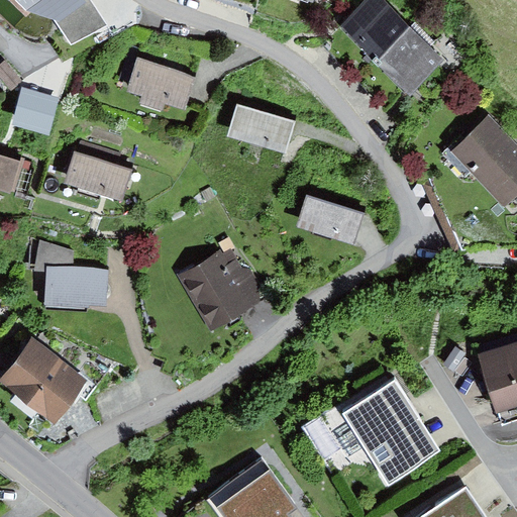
[(106,25),(91,0),(14,0),(26,10),(56,20),(72,44),(106,25)]
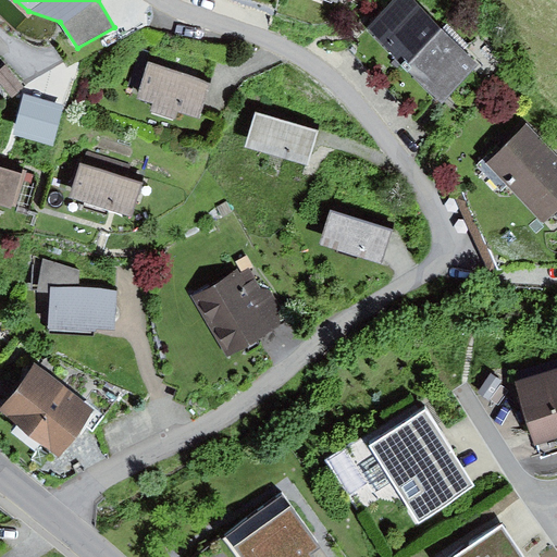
[(415,0),(395,0),(367,28),(404,65),(443,28),(415,0)]
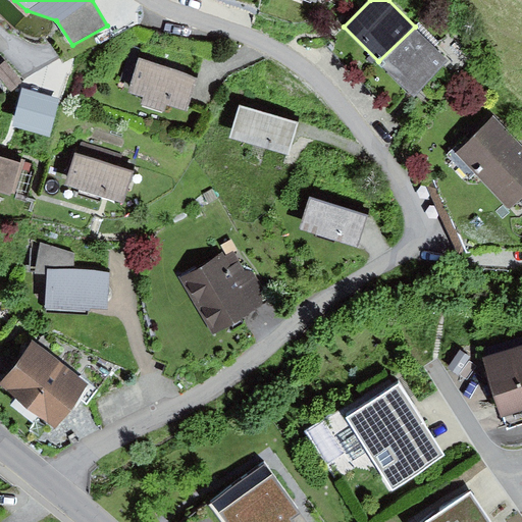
[(378,61),(344,27),(327,44),(392,109),(409,92),(378,61)]
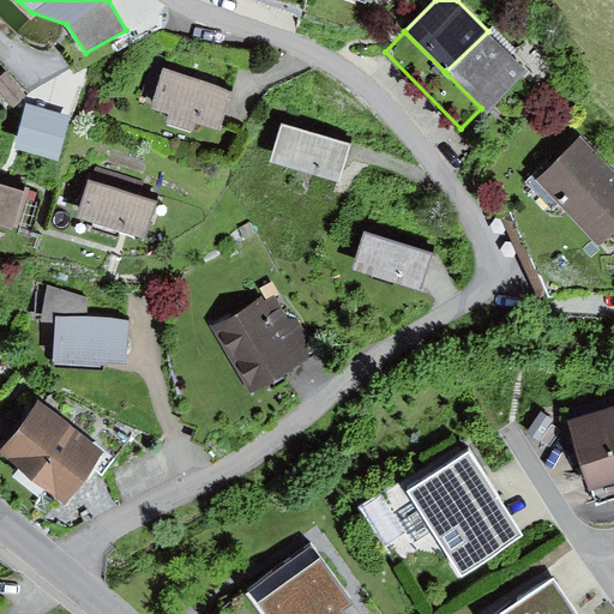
[(488,31),(445,72),(481,108),(486,114),(529,72),(488,31)]
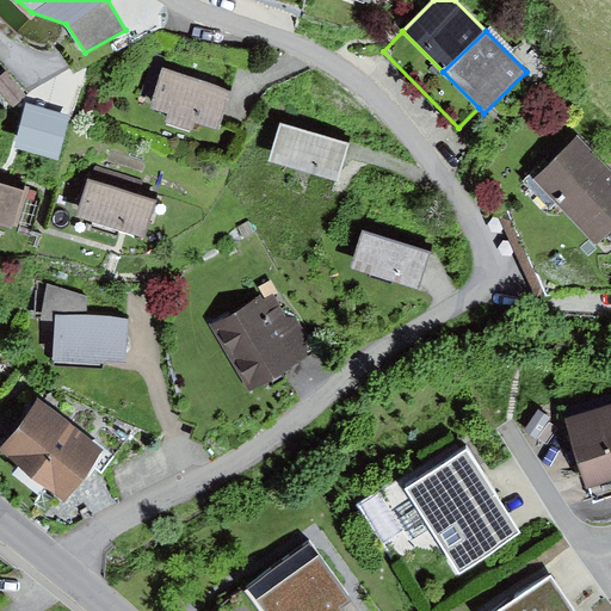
[(232,91),(165,68),(150,109),(170,115),(167,123),(192,131),(195,123),(218,131),(232,91)]
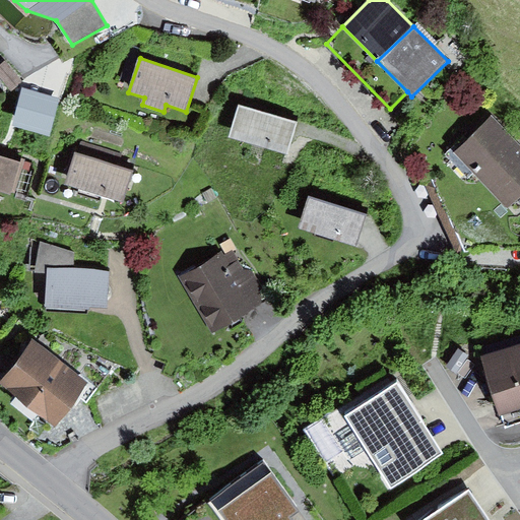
[(0,65),(0,77),(12,91),(23,80),(5,61),(0,65)]
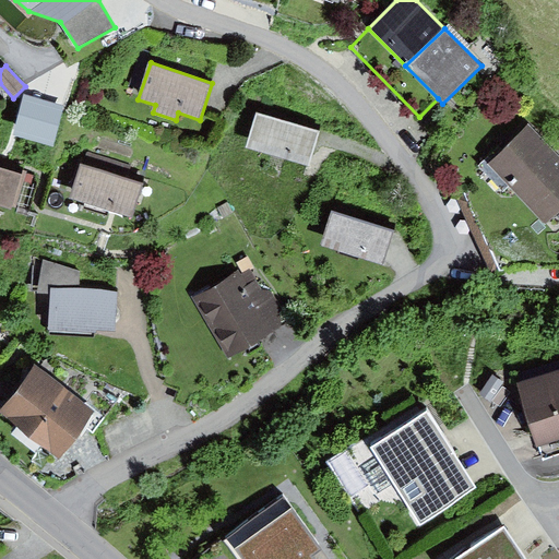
[(64,107),(24,97),(14,137),(55,147),(64,107)]
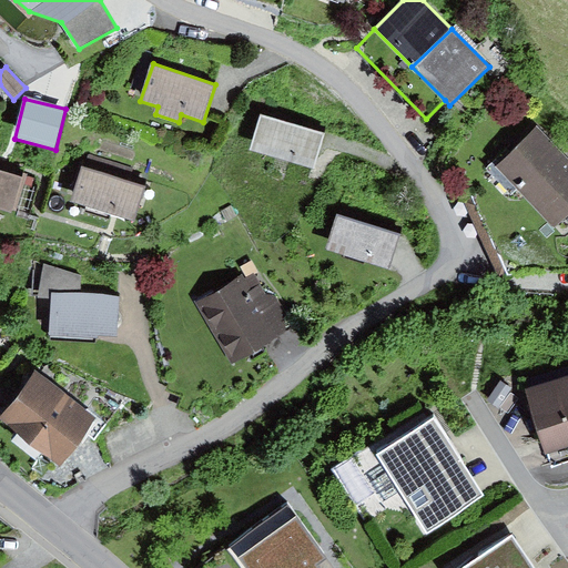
[(324,133),(261,115),(251,150),(314,168),(324,133)]
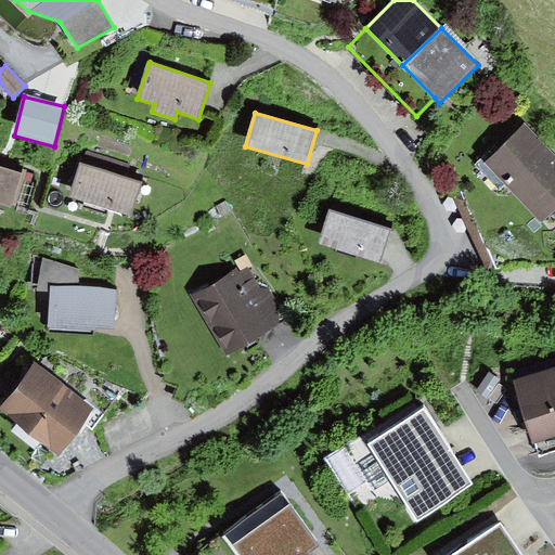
[(554,155),(526,125),(486,163),(542,221),(554,208),(554,155)]
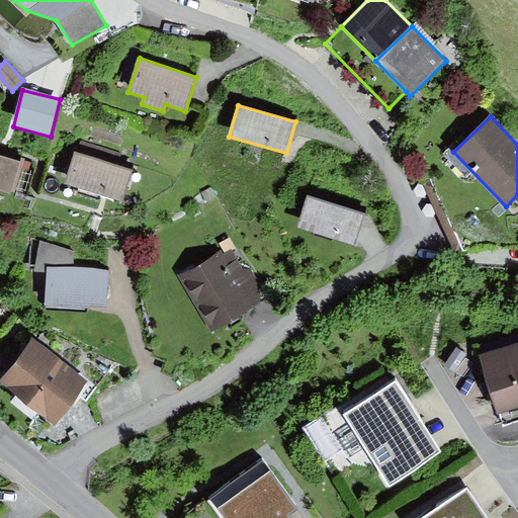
[(77,153),(75,153),(66,184),(122,201),(133,170),(118,166),(122,153),(81,141),(77,153)]
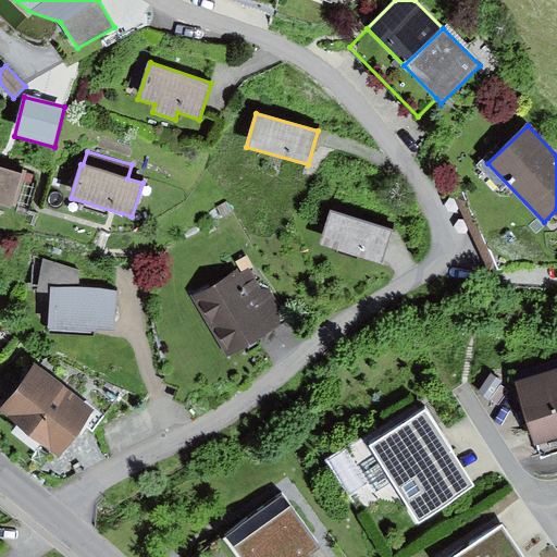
[(25,170),(0,161),(0,207),(12,211),(25,170)]
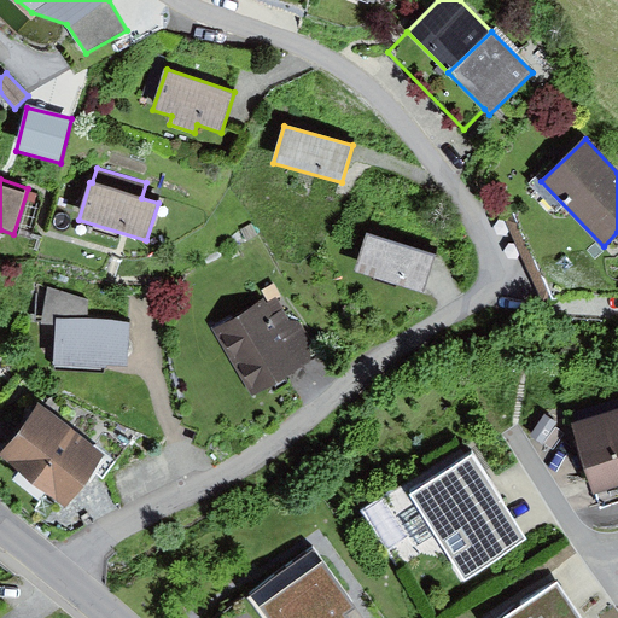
[(251,223),(240,229),(248,242),(258,235),(251,223)]
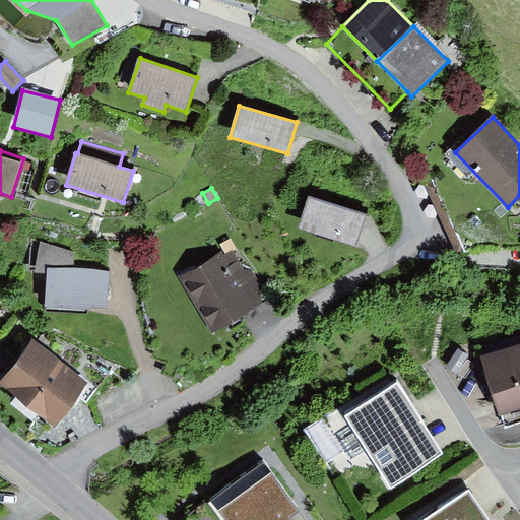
[(366,215),(310,197),(300,229),(355,247),(366,215)]
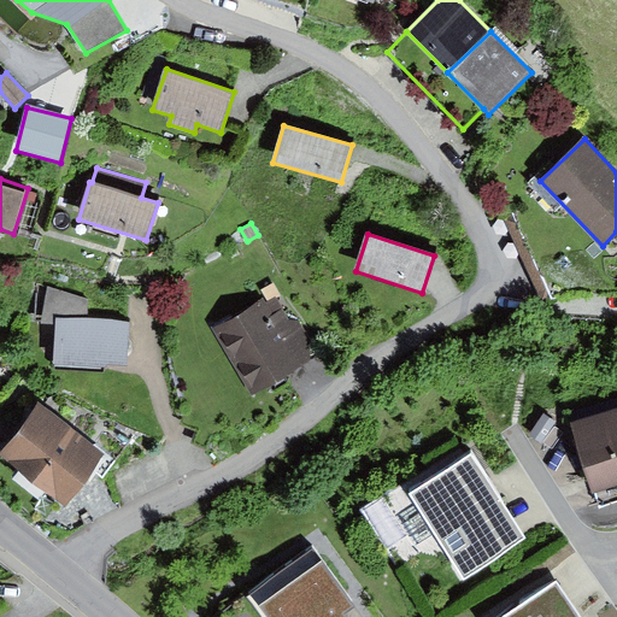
[(88,300),(48,287),(41,323),(57,325),(53,364),(128,366),(131,322),(87,319),(88,300)]
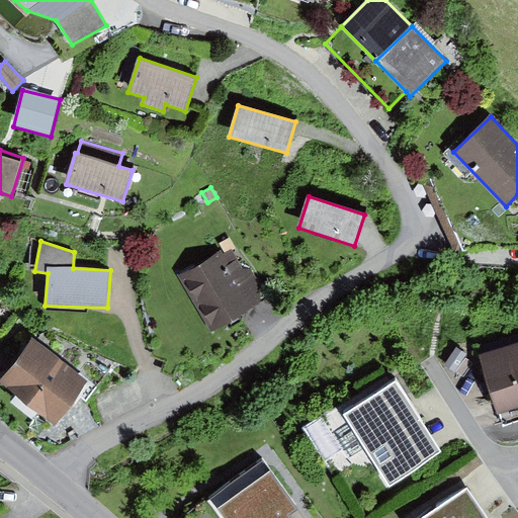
[(221,253),(181,276),(213,331),(268,298),(251,269),(243,269),(232,250),(223,256),(221,253)]
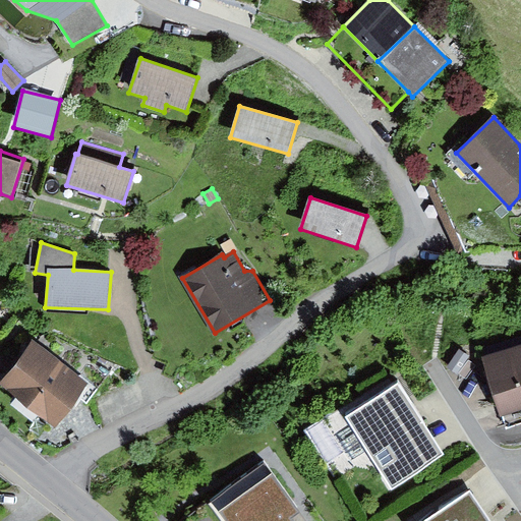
[(45,332),(38,343),(90,384),(78,398),(87,404),(115,365),(45,332)]
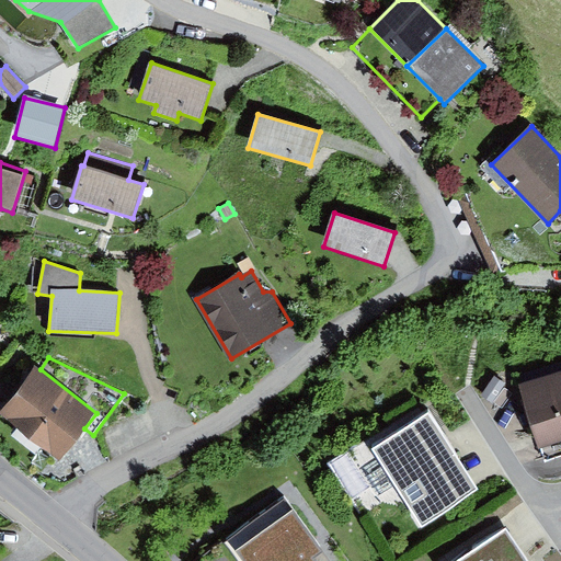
[(41,369),(36,366),(0,411),(0,413),(18,427),(11,436),(36,456),(43,447),(59,460),(84,428),(96,413),(41,369)]
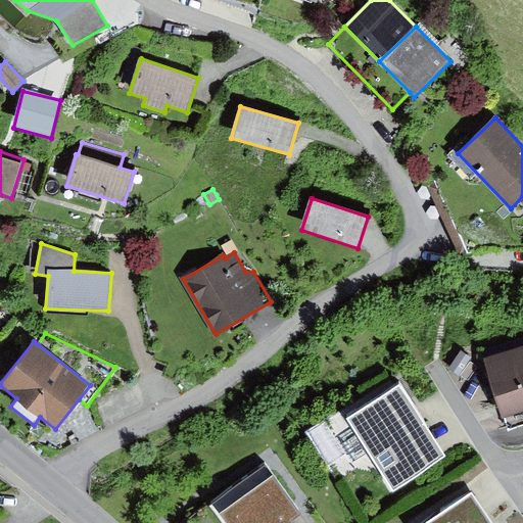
[(522,345),(484,359),(504,419),(522,412),(522,345)]
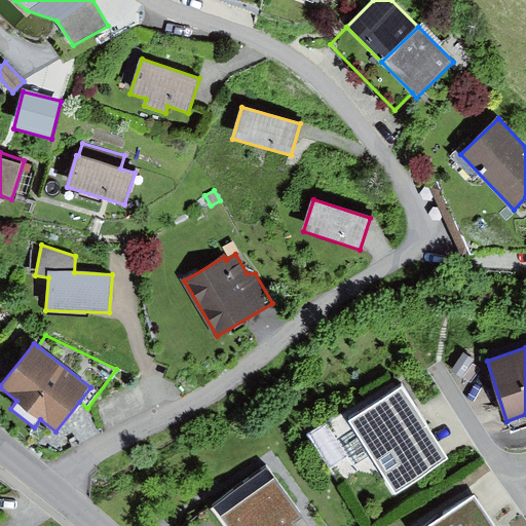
[(402,388),(350,422),(397,493),(448,460),(402,388)]
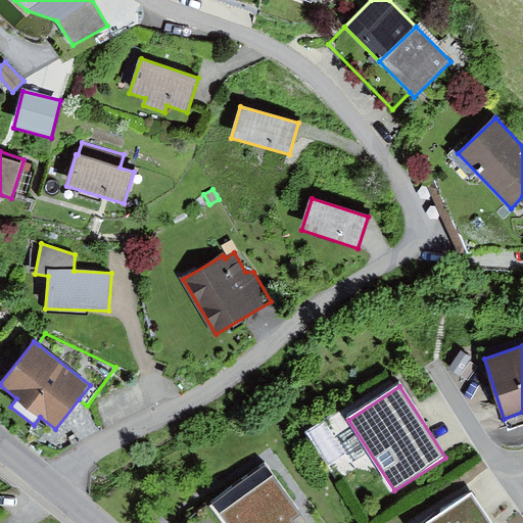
[(266,467),(211,506),(224,522),(291,522),(290,521),(299,515),(266,467)]
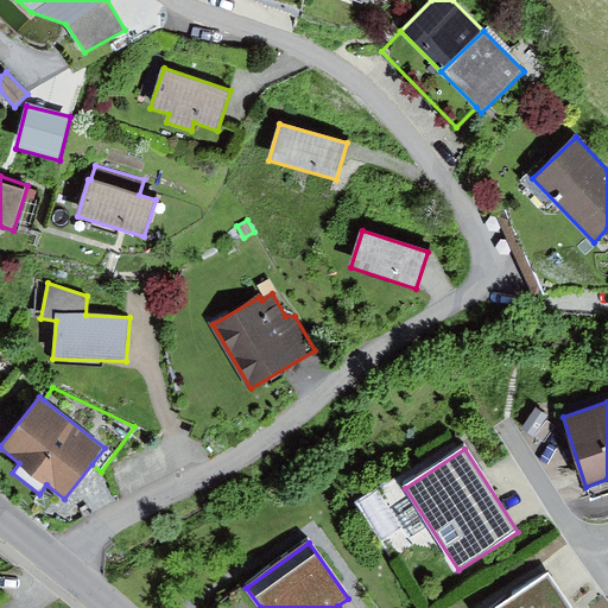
[(571,607),(548,572),(495,607),(571,607)]
